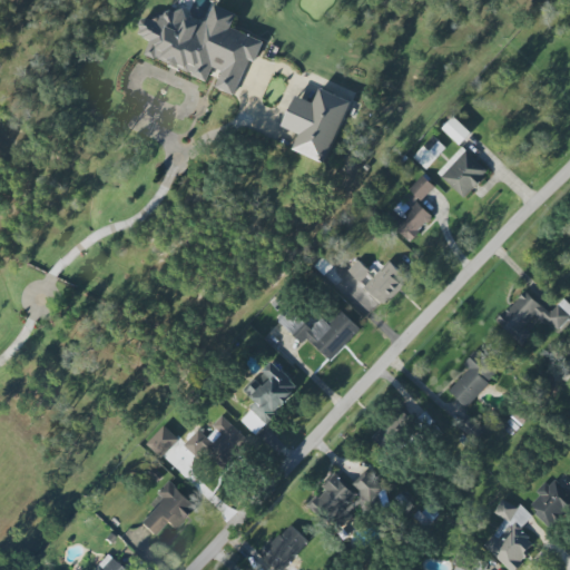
[(208,80),(213,68),(223,71),(216,89),(236,97),(249,60),(257,62),(265,41),(232,29),(237,15),(215,6),(208,23),(169,9),(164,22),(146,16),(138,36),(151,41),(146,57),(208,80)]
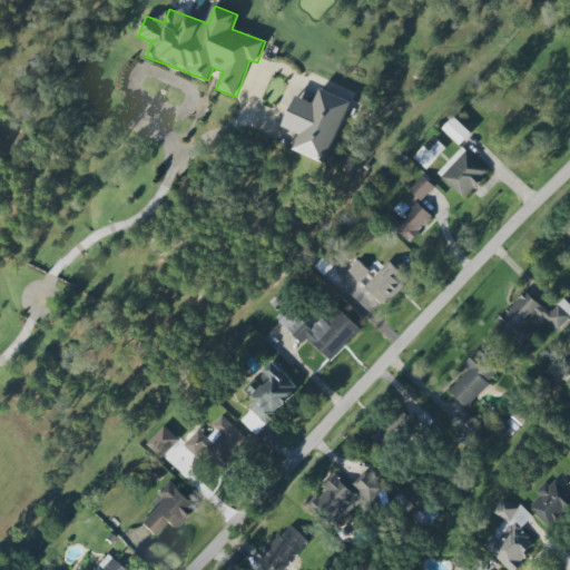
[(296,96),(284,128),(301,135),(294,150),(327,164),(352,102),(321,90),(315,104),(296,96)]
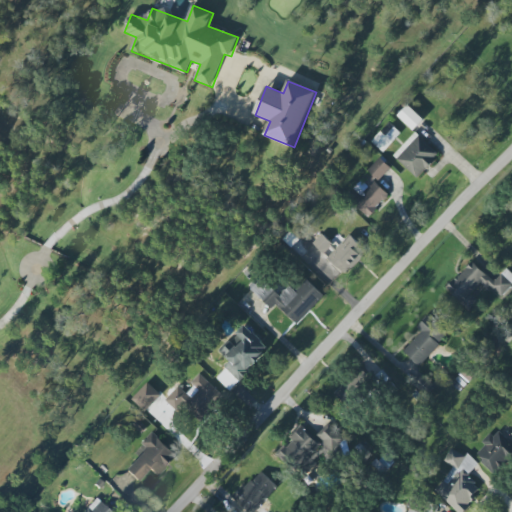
[(414,131),(424,120),(408,105),(399,116),(414,131)]
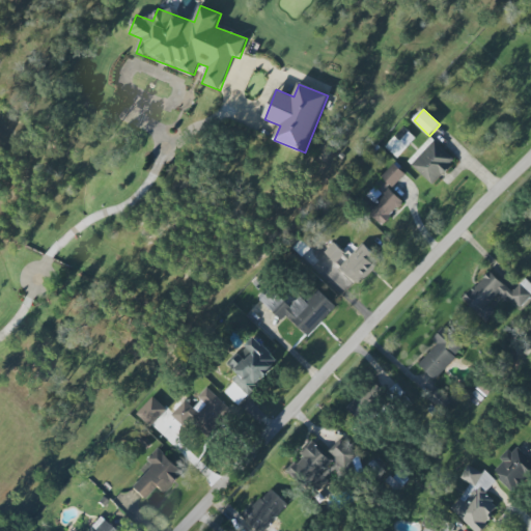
[(397,159),(416,138),(403,128),(386,147),(397,159)]
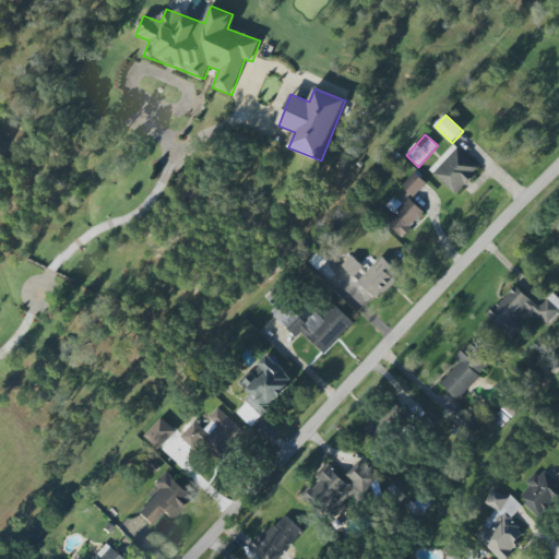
[(430,170),(455,195),(480,169),(454,144),(430,170)]
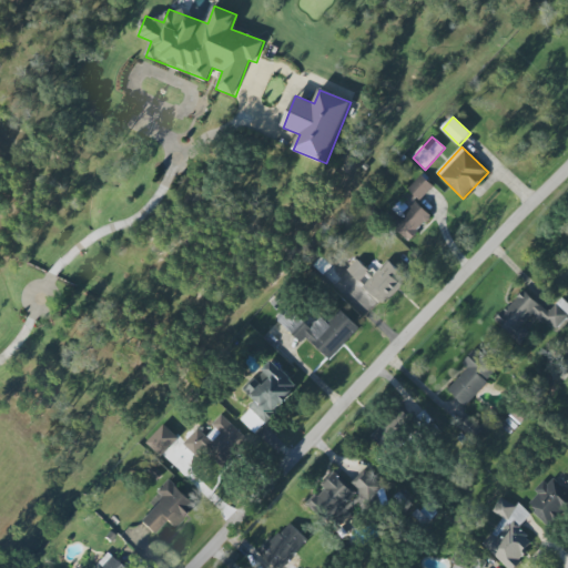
[(384,220),(409,242),(433,215),(418,203),(434,185),(423,175),(384,220)]
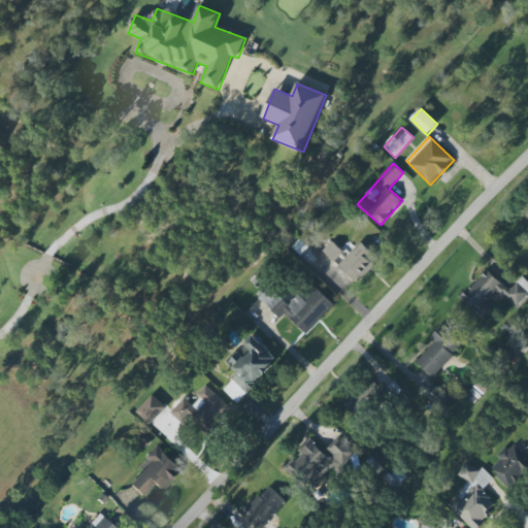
[(361,242),(348,256),(332,241),(323,252),(357,284),(380,260),(361,242)]
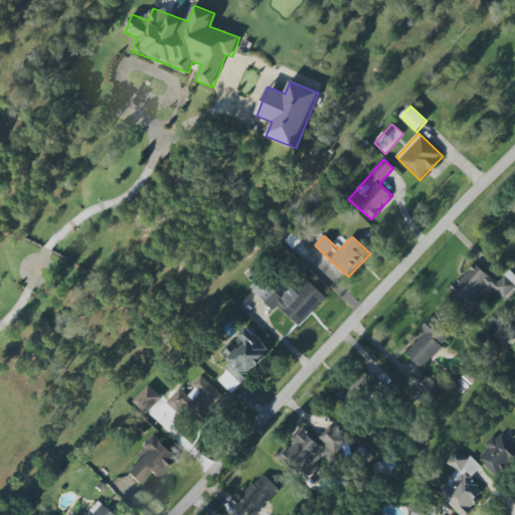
[(498,284),(475,264),(449,293),(472,314),(482,303),(474,296),(483,286),(490,293),(494,289),(506,299),(514,288),(514,275),(510,271),(498,284)]
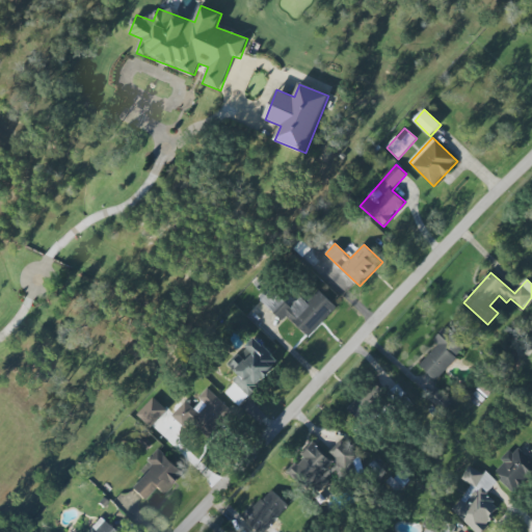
[(338,309),(319,290),(307,302),(301,297),(290,308),(272,290),(262,301),(282,322),(288,317),(308,338),(338,309)]
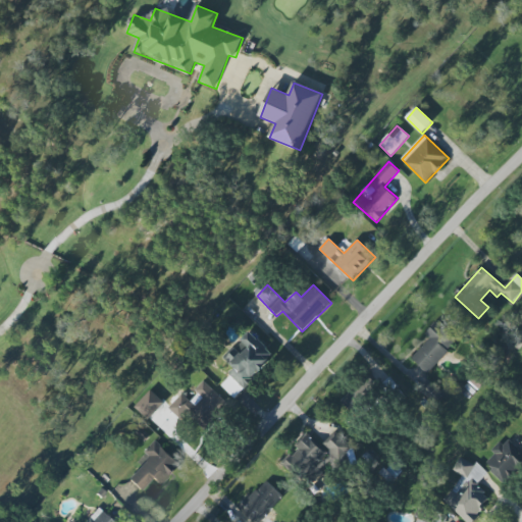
[(430,340),(411,359),(427,374),(461,340),(440,319),(425,334),(430,340)]
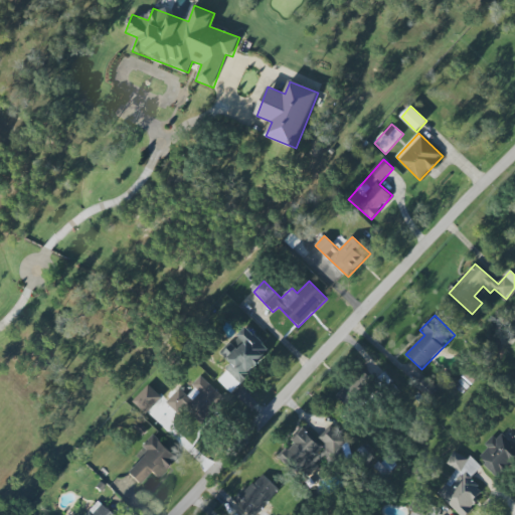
[(230,392),(272,353),(248,328),(221,353),(232,366),(218,379),(230,392)]
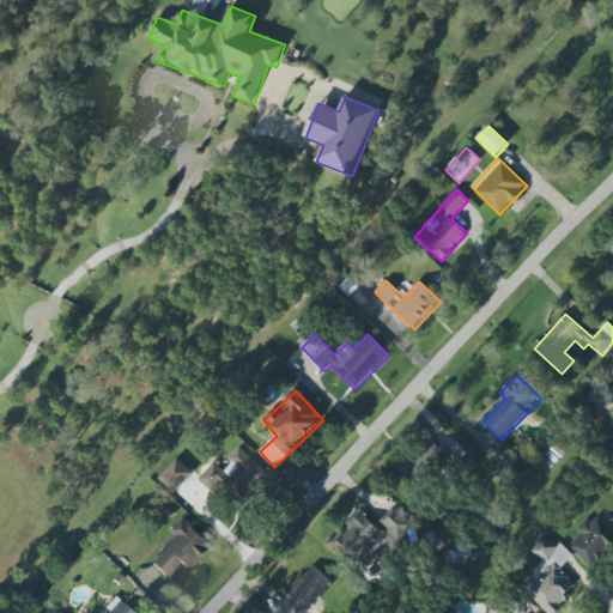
[(401,473),(414,486),(443,459),(430,445),(401,473)]
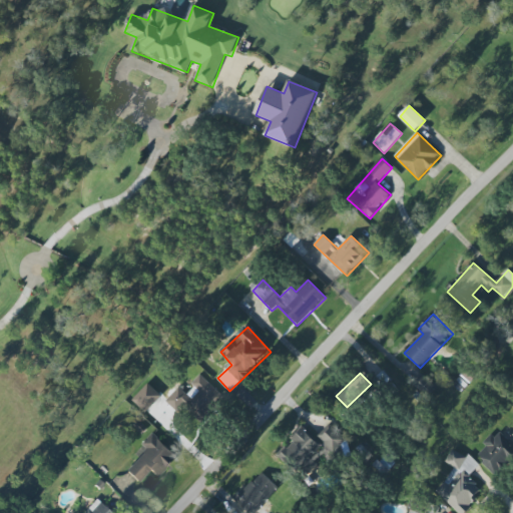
[(221,395),(200,376),(184,395),(176,388),(165,400),(178,412),(187,402),(203,416),(221,395)]
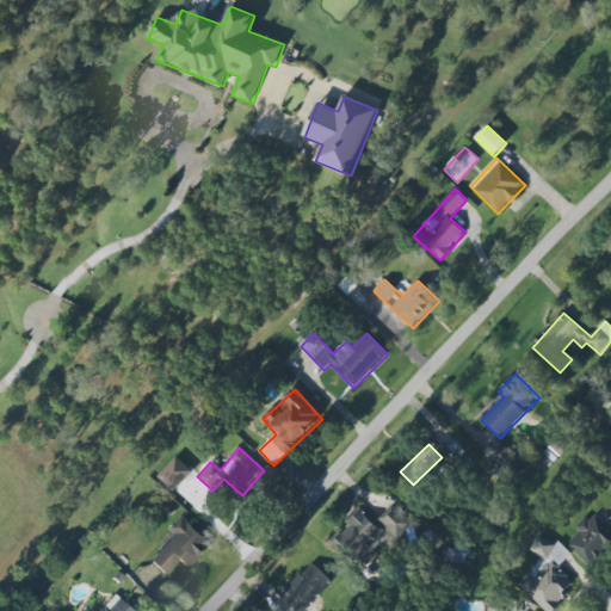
[(173,492),(192,471),(177,457),(158,477),(173,492)]
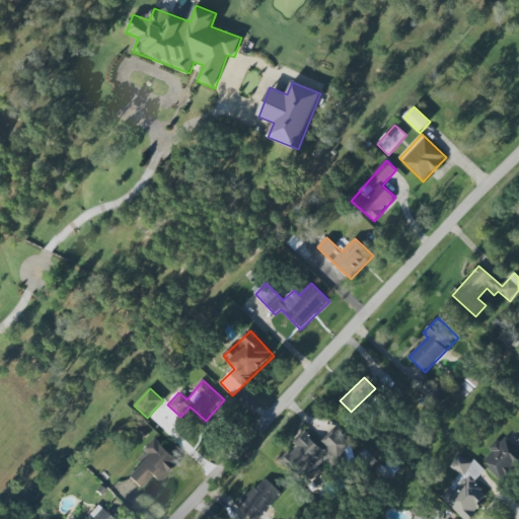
[(320,443),(338,456),(348,443),(331,430),(320,443)]
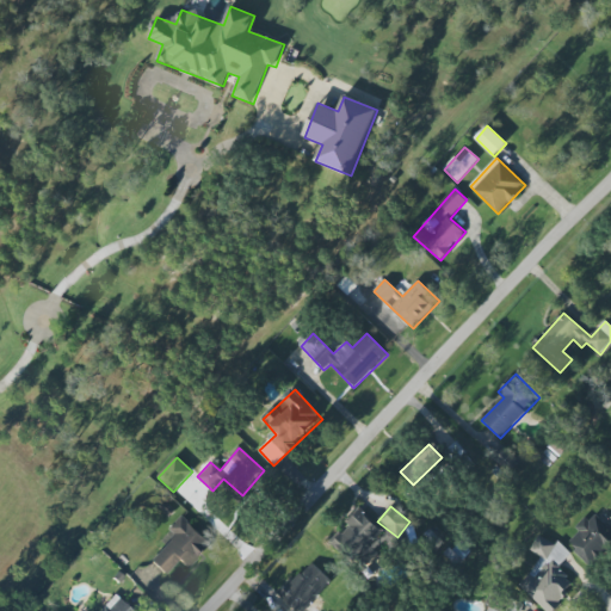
[(333,536),(363,568),(378,555),(370,545),(382,534),(362,511),(333,536)]
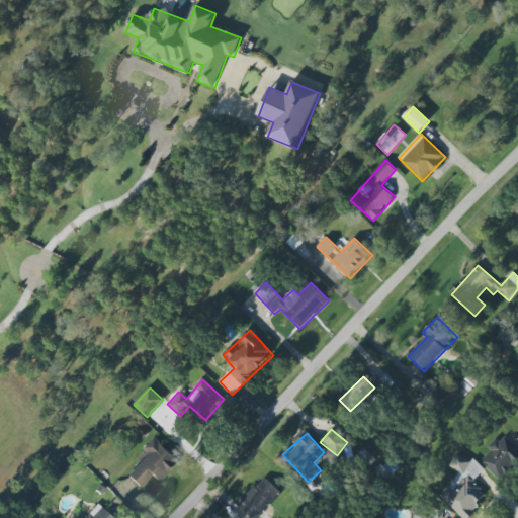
[(483,460),(501,480),(517,463),(517,449),(504,434),(489,449),(491,451),(483,460)]
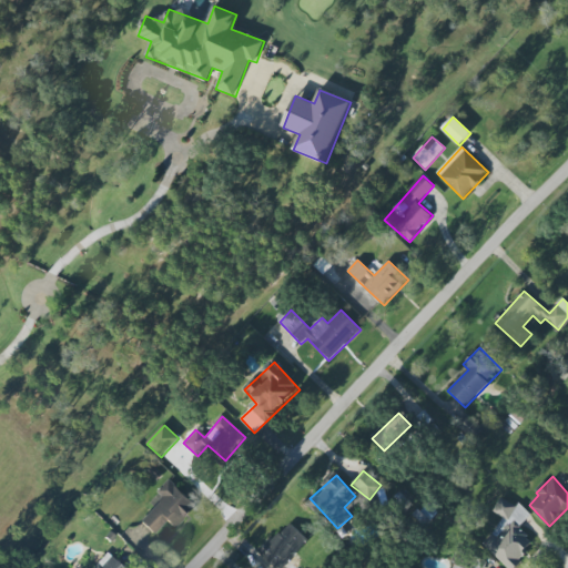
[(163,497),(139,523),(153,535),(166,521),(174,529),(196,506),(169,480),(158,492),(163,497)]
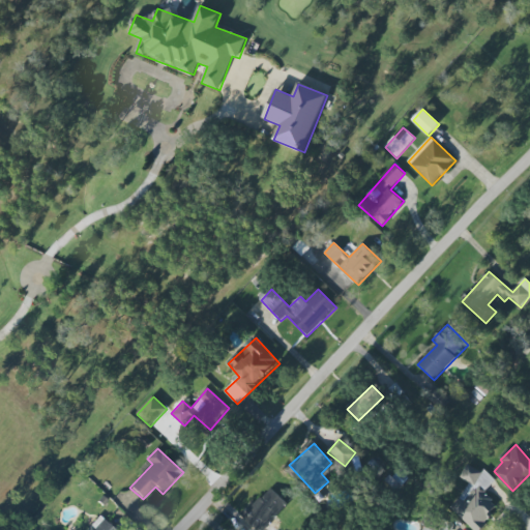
[(474,529),(479,529),(500,507),(483,493),(496,480),(483,470),(480,474),(470,465),(460,476),(470,486),(450,508),(474,529)]
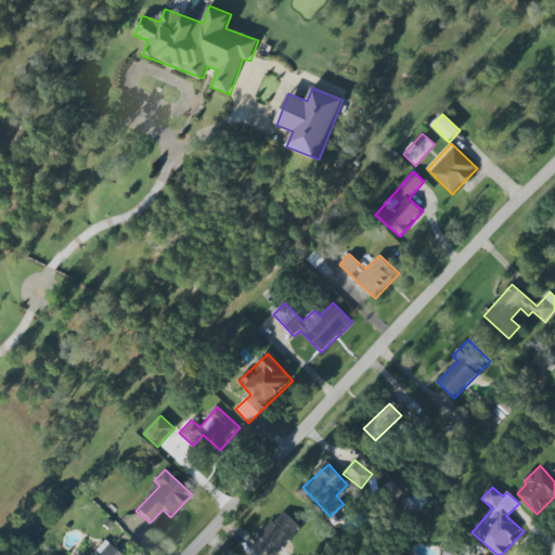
[(270,554),(276,554),(301,528),(283,511),(255,541),(270,554)]
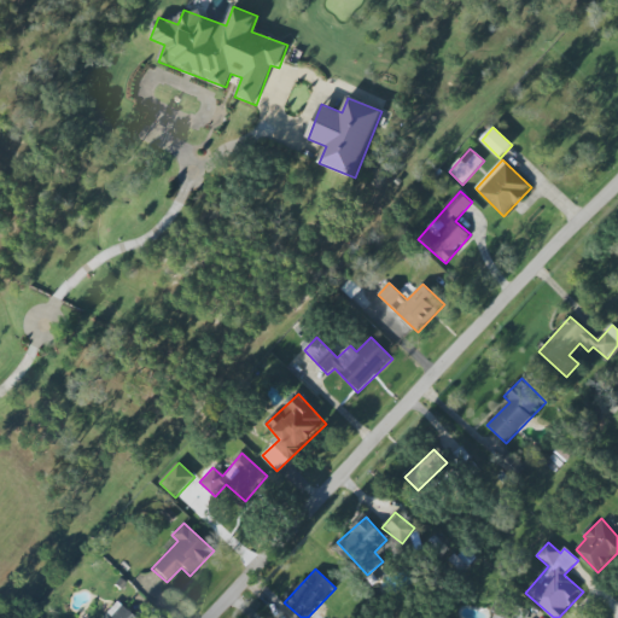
[(99,617),(133,617),(116,601),(99,617)]
